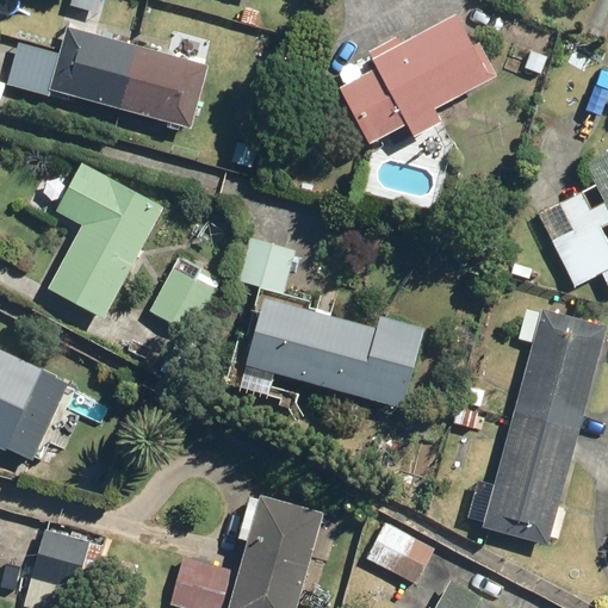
[(376,68),(337,88),(368,146),(407,125),(413,138),(441,123),(434,111),(496,78),(478,44),(472,48),(456,16),(399,45),(395,36),(367,51),(376,68)]
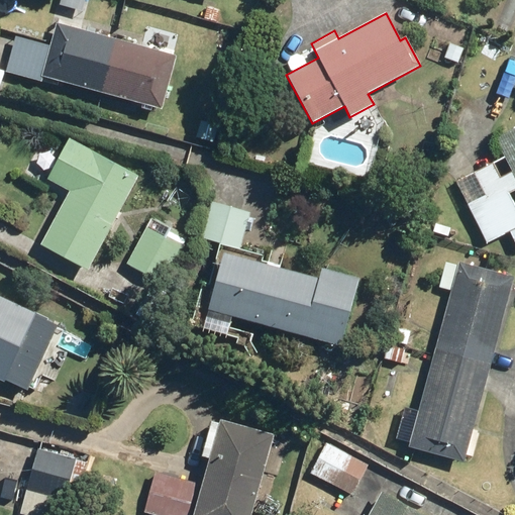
[(176,55),(57,22),(49,45),(16,36),(6,72),(39,81),(40,76),(162,109),(176,55)]
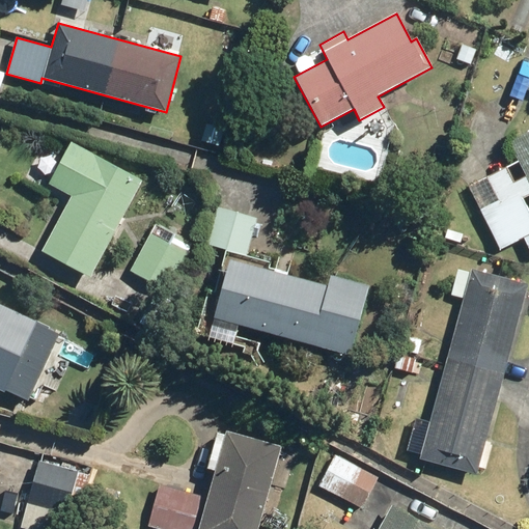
[(528,131),(508,142),(525,175),(512,182),(505,167),(467,186),(499,249),(523,237),(528,249),(528,212),(522,197),(528,193),(528,131)]
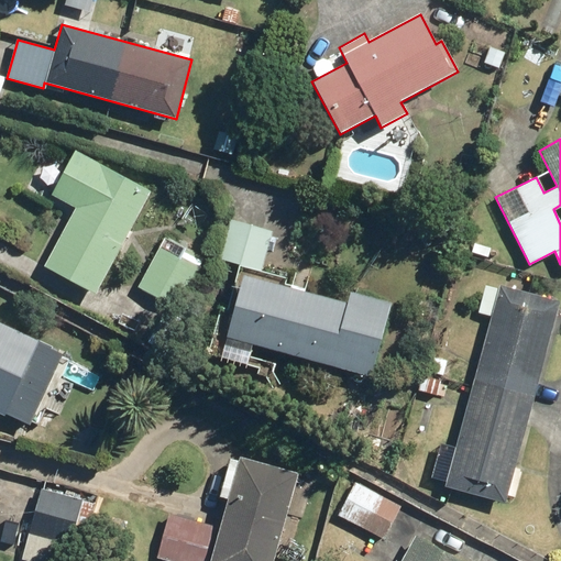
[(151,191),(75,151),(51,195),(75,208),(43,266),(95,294),(151,191)]
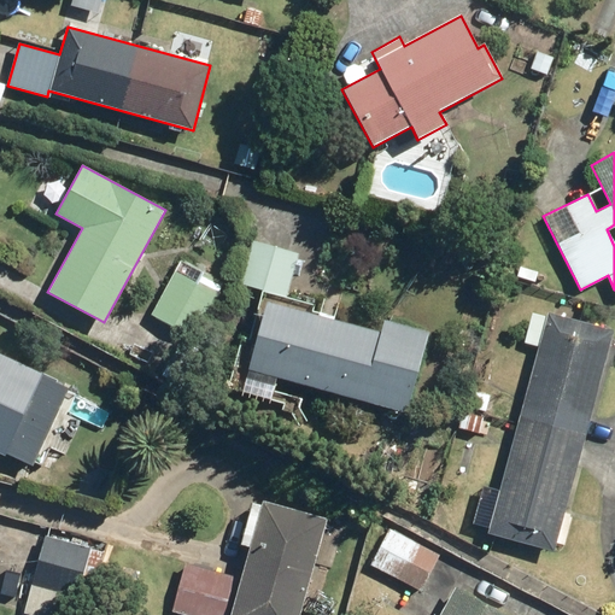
[(298,253),(251,240),(238,283),(285,298),(298,253)]
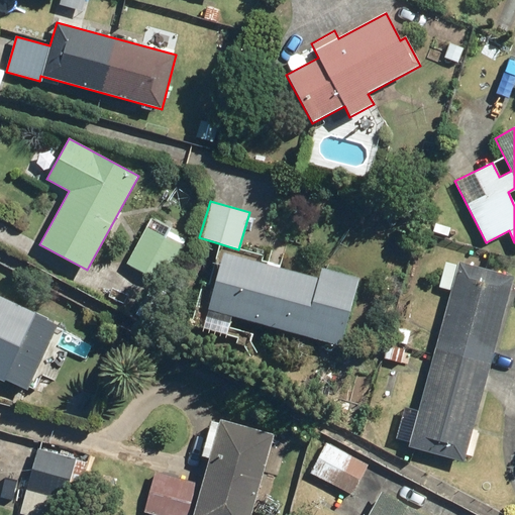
[(187,239),(149,219),(125,264),(163,284),(187,239)]
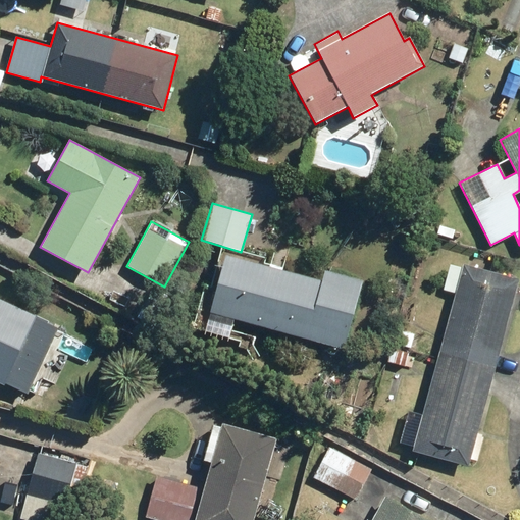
[(321,281),(224,256),(209,314),(344,350),(362,280),(324,271),(321,281)]
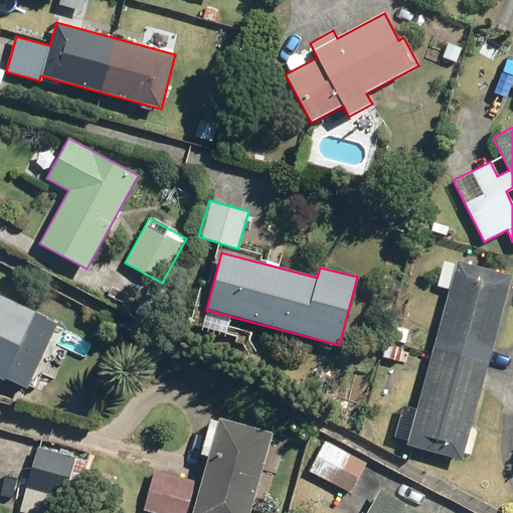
[(511,275),(457,260),(455,264),(444,261),(437,285),(449,289),(416,408),(401,404),(393,436),(407,440),(406,445),(462,460),(511,275)]
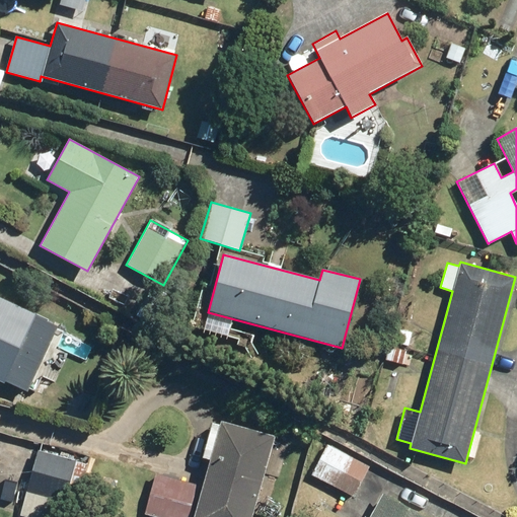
[(0,381),(4,384),(5,381),(26,391),(58,325),(0,298),(0,381)]
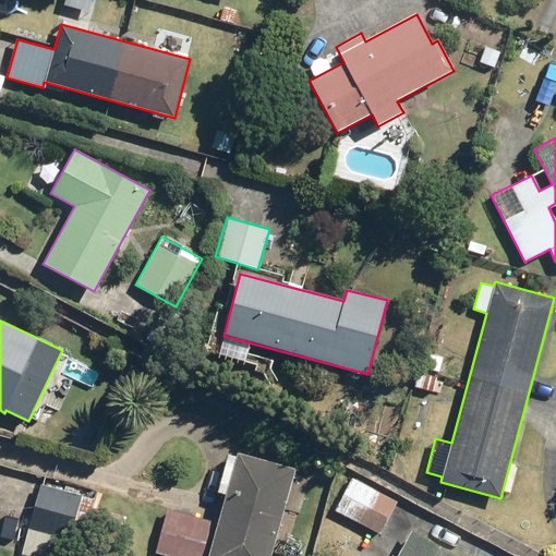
[(269,555),(294,470),(238,454),(237,457),(228,455),(217,493),(226,495),(207,555),(269,555)]
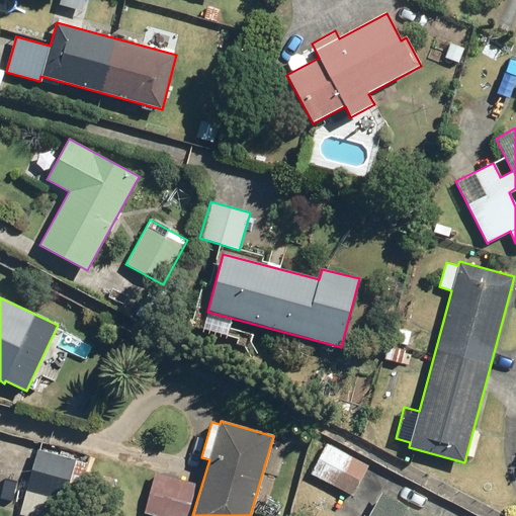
[(368,465),(326,443),(311,474),(352,496),(368,465)]
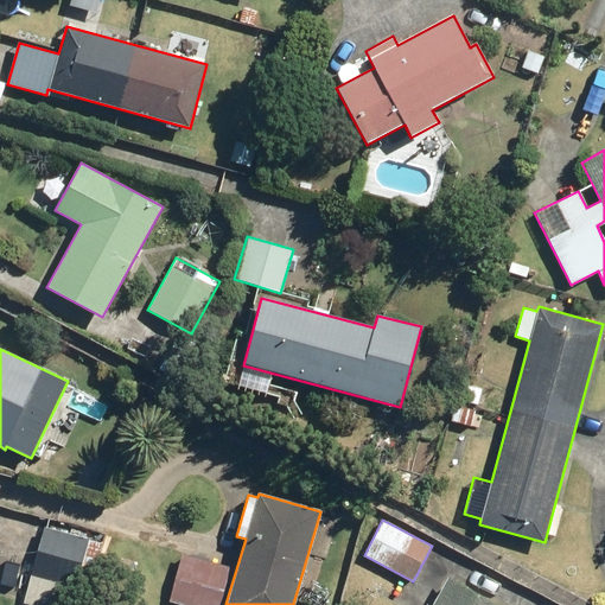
[(101,542),(43,527),(23,602),(34,604),(64,604),(70,585),(75,586),(77,580),(90,584),(101,542)]
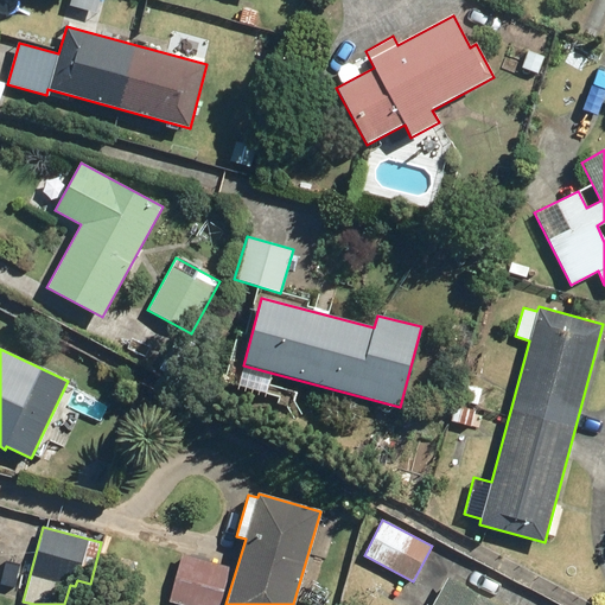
[(218,604),(229,567),(182,554),(169,600),(184,604),(218,604)]
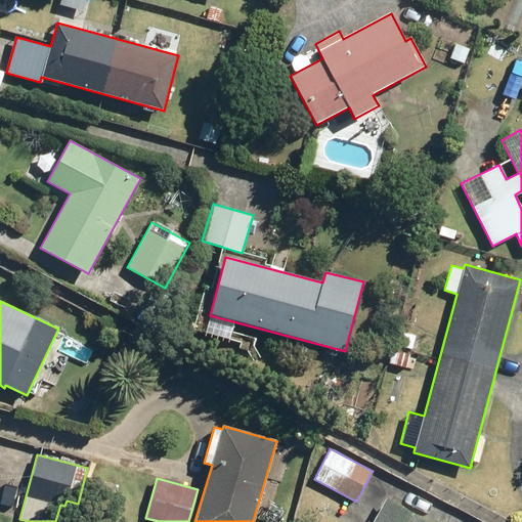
[(428,521),(386,498),(373,521),(428,521)]
